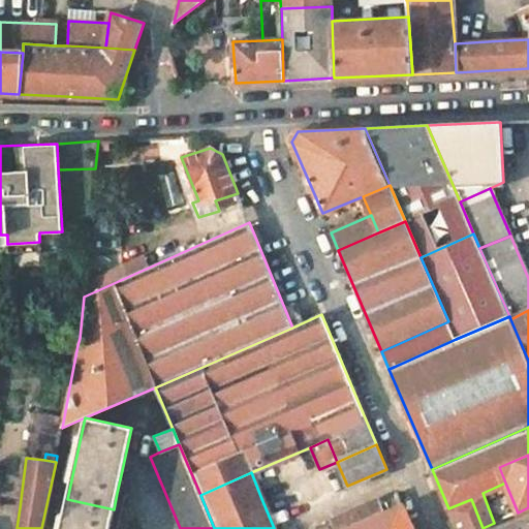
[(505,483),(483,493),(494,523),(518,512),(505,483)]
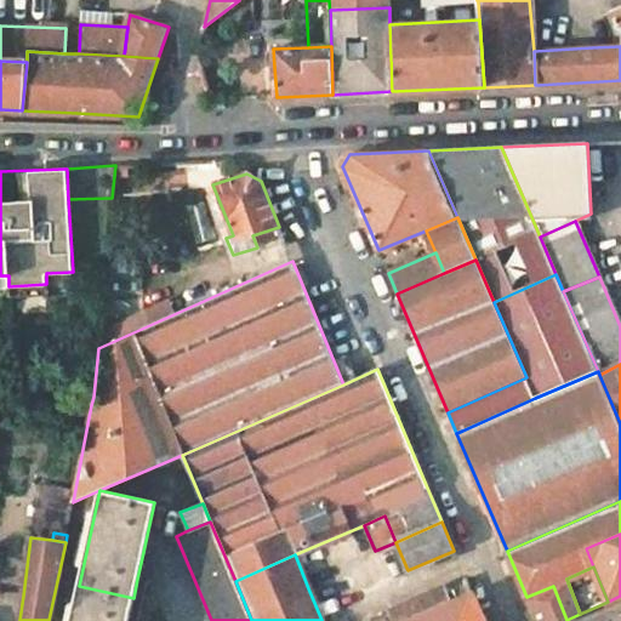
[(468,584),(446,592),(451,603),(473,594),(468,584)]
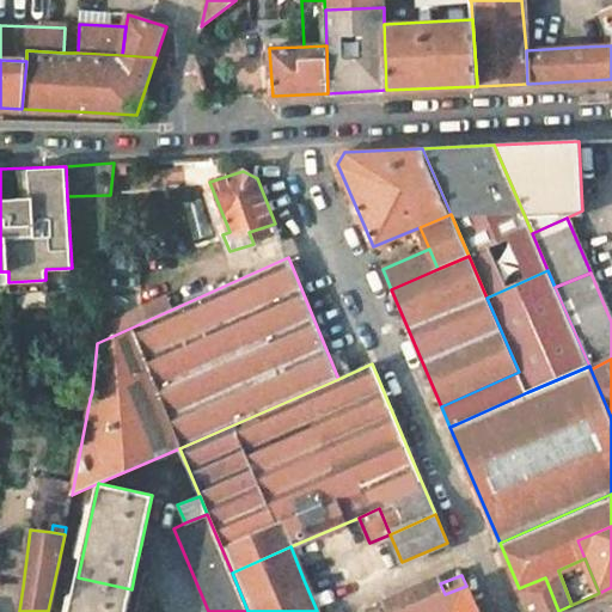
[(78,577),(69,611),(126,611),(132,589),(78,577)]
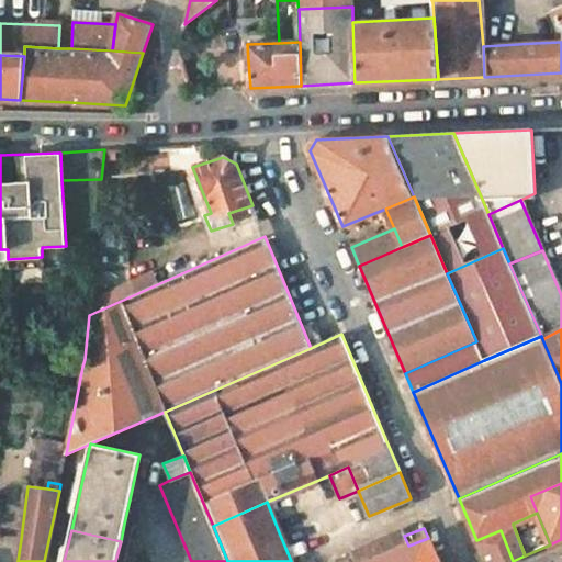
[(501,530),(476,540),(485,561),(508,561),(513,561),(501,530)]
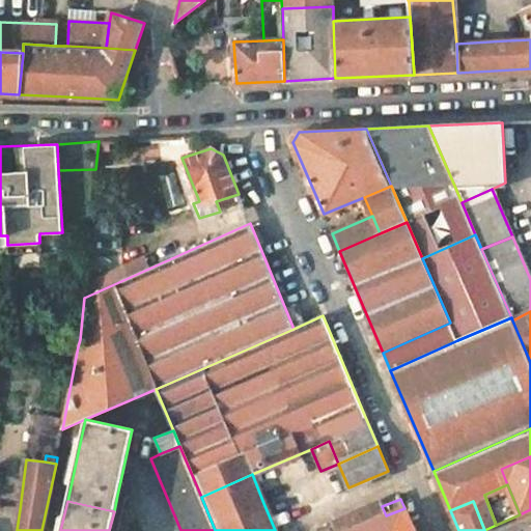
[(381,503),(333,524),(335,530),(350,530),(386,515),(382,506),(381,503)]
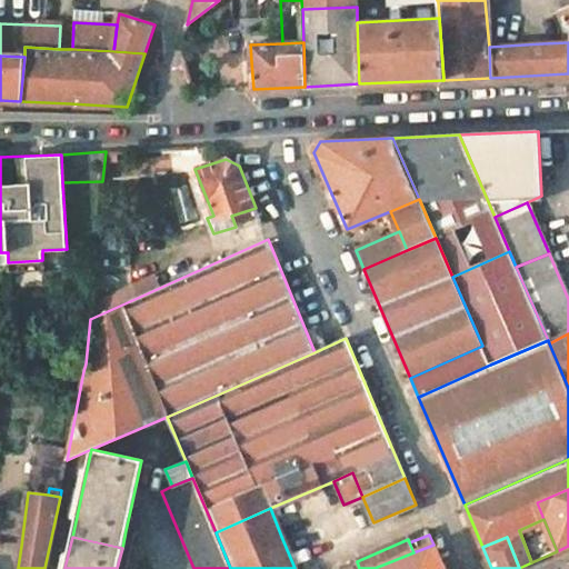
[(443,568),(433,545),(413,552),(375,568),(443,568)]
